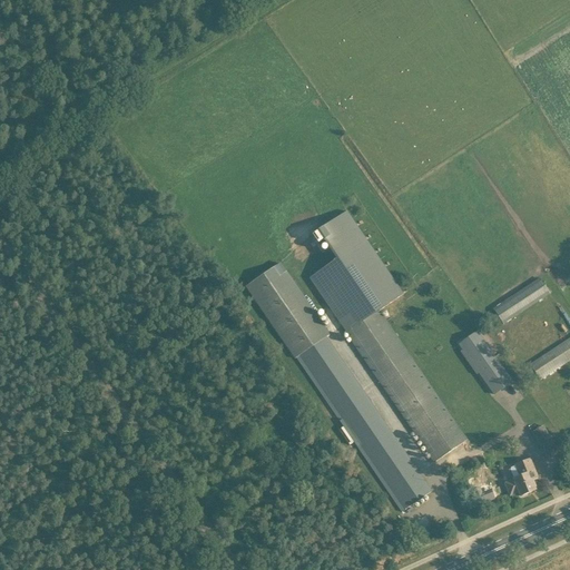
[(312,281),(343,326),(344,328),(347,332),(345,334),(434,463),(467,440),(379,311),(379,310),(380,311),(408,292),(406,290),(402,293),(394,282),(399,278),(397,276),(393,279),(385,268),(390,265),(389,263),(383,266),(375,255),(381,252),(379,249),(374,252),(366,241),(371,237),(370,235),(365,238),(357,227),(362,224),(360,222),(355,225),(347,214),(353,210),(352,209),(318,232),(340,262),(312,281)]
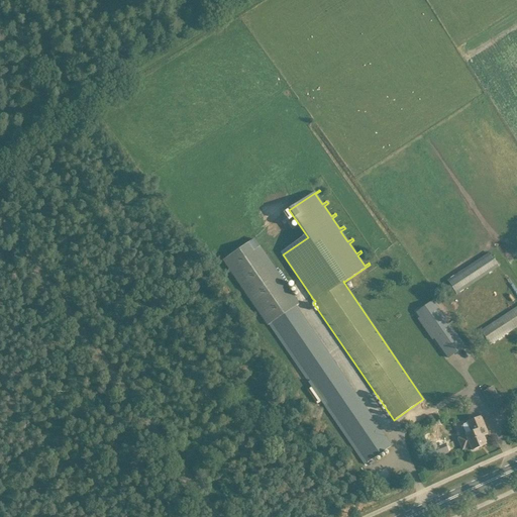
[(299,304),(291,290),(290,290),(261,246),(255,249),(228,269),(229,271),(232,275),(236,280),(238,283),(241,287),(243,291),(246,296),(249,299),(252,303),(254,307),(257,312),(261,315),(264,319),(266,323),(268,326),(272,323),(368,463),(392,446),(296,306),(299,304)]
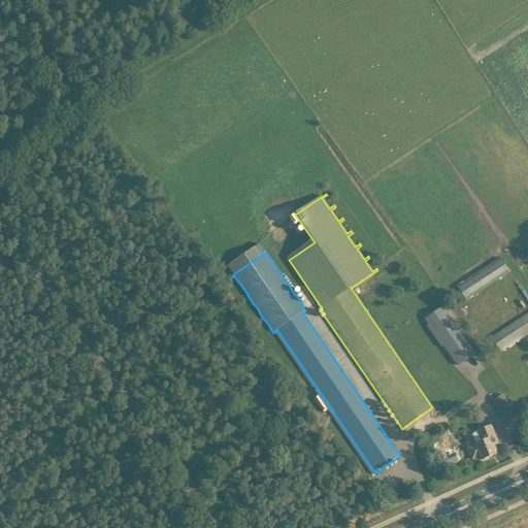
[(500,259),(457,287),(466,300),(509,272),(500,259)]
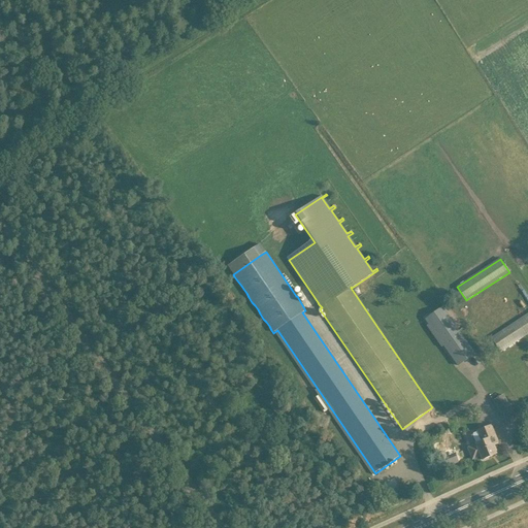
[(451,356),(457,365),(458,366),(474,355),(475,354),(442,307),(440,308),(425,320),(428,325),(443,347),(451,356)]
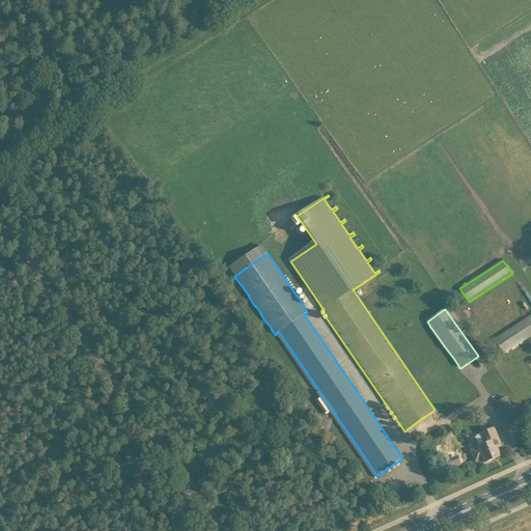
[(503,355),(530,335),(530,315),(494,340),(503,355)]
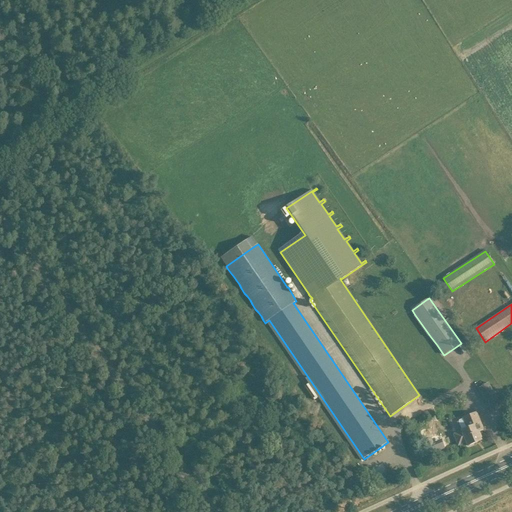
[(478,389),(491,410),(500,405),(488,383),(478,389)]
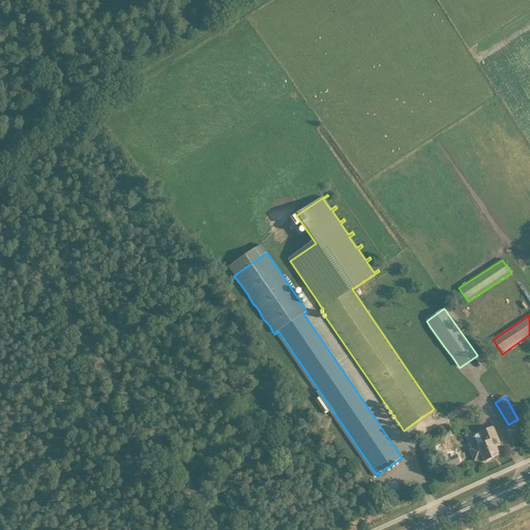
[(478,446),(470,450),(474,462),(482,458),(484,462),(497,457),(496,453),(497,453),(495,447),(500,445),(493,428),(479,433),(479,434),(483,443),(478,445),(478,446)]
